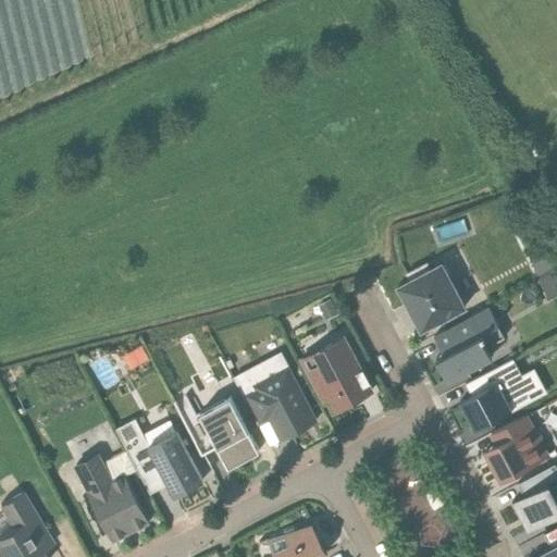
[(520,240),(536,274),(551,268),(534,233),(520,240)]
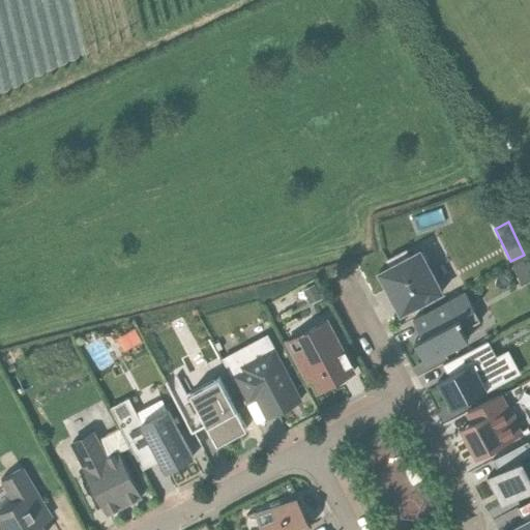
[(390,265),(379,271),(401,314),(443,291),(420,249),(409,256),(406,251),(387,260),(390,265)]
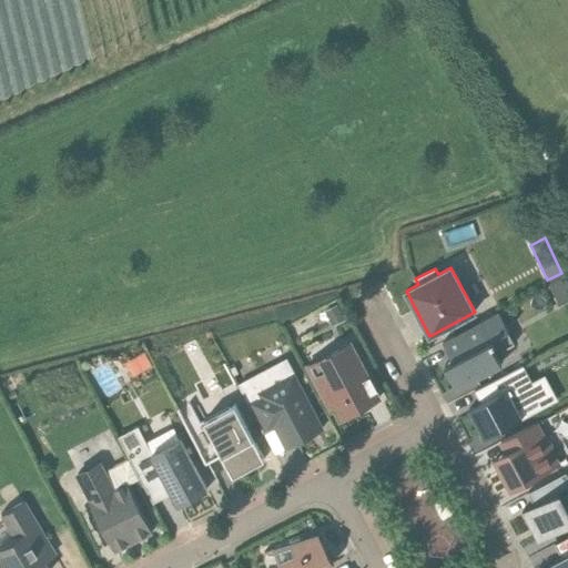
[(549,285),(559,303),(567,298),(567,283),(565,277),(549,285)]
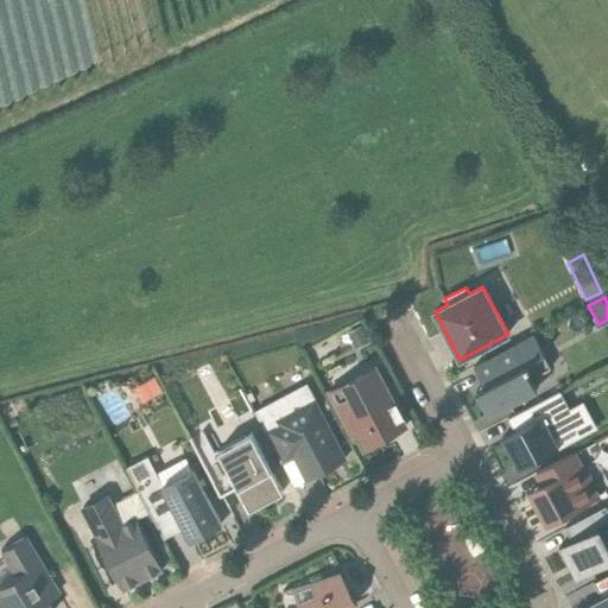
[(368,341),(361,327),(348,333),(355,347),(368,341)]
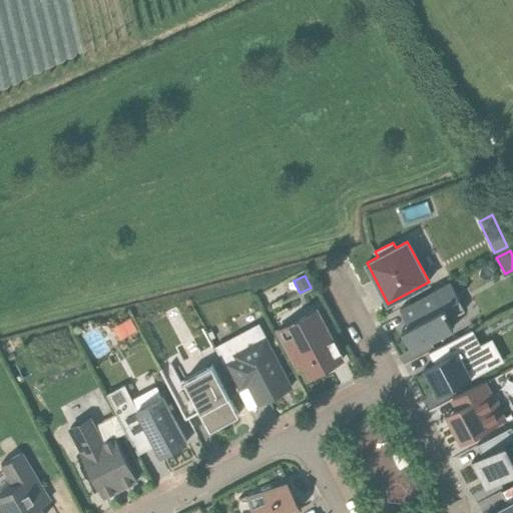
[(446,306),(461,299),(452,282),(401,309),(410,325),(402,329),(413,350),(454,329),(445,311),(448,309),(446,306)]
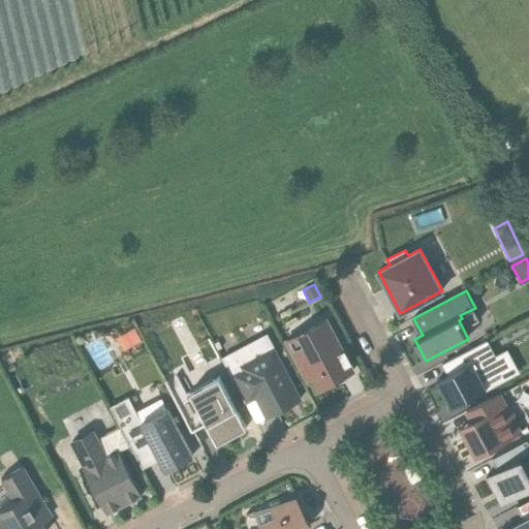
[(327,318),(286,340),(307,380),(313,377),(318,389),(333,381),(331,377),(338,373),(340,377),(353,370),(327,318)]
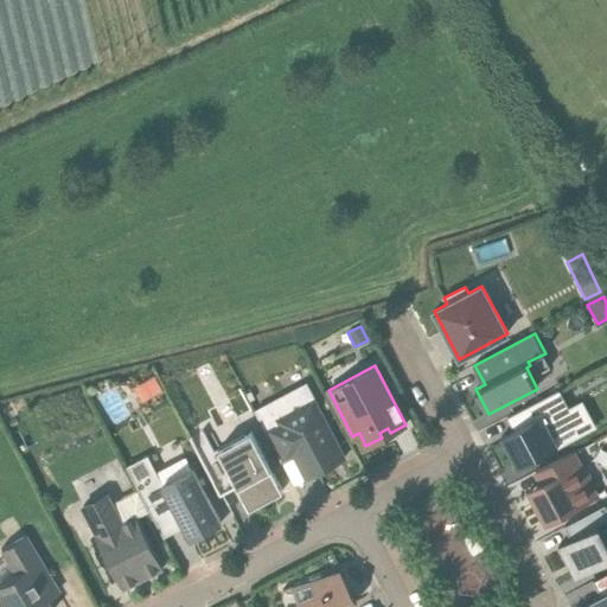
[(138,384),(146,398),(166,387),(158,372),(138,384)]
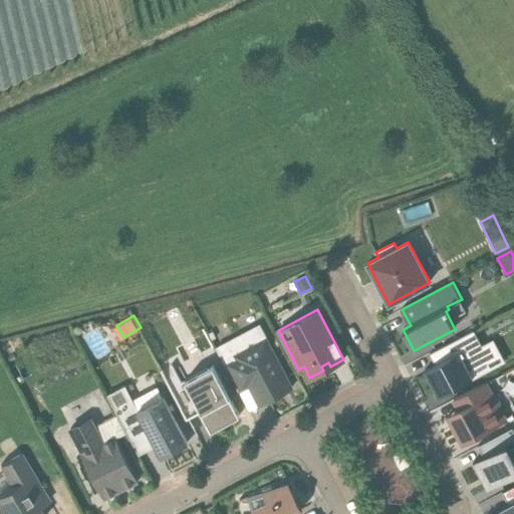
[(472,377),(468,368),(488,358),(474,329),(429,353),(435,364),(424,369),(438,396),(472,377)]
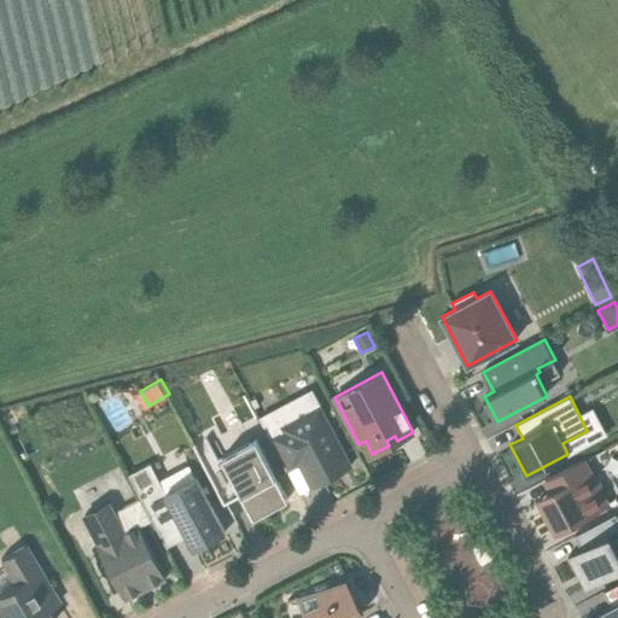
[(351,466),(320,406),(296,419),(287,403),(260,419),(286,468),(299,462),(302,467),(303,467),(304,462),(312,464),(310,470),(318,483),(351,466)]
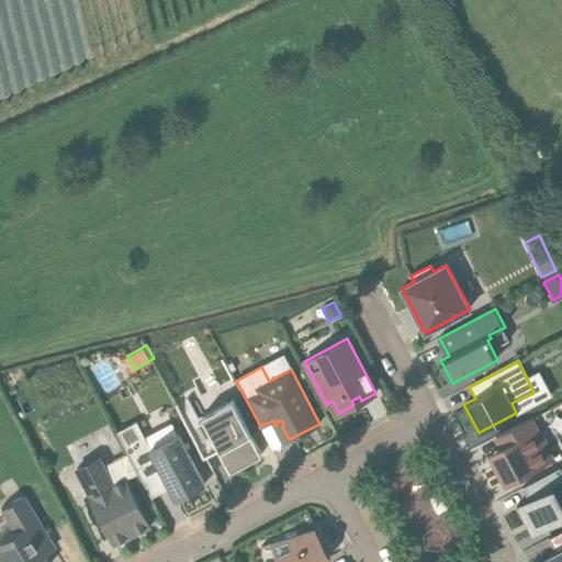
[(261,454),(233,400),(198,417),(188,397),(176,404),(215,479),(216,478),(205,457),(220,449),(231,470),(261,454)]
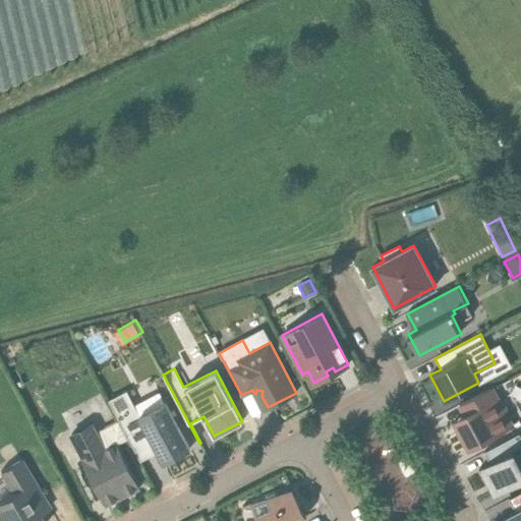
[(491,388),(459,405),(465,415),(460,418),(454,421),(468,448),(512,425),(506,413),(491,388)]
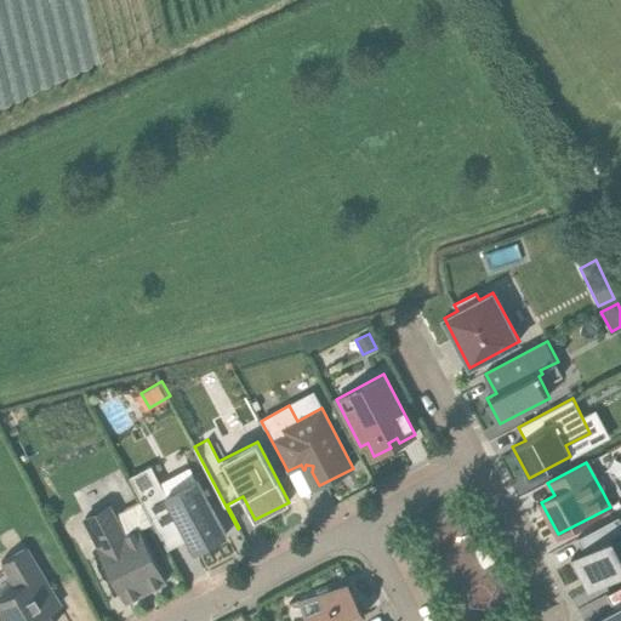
[(184,533),(194,551),(227,535),(198,479),(166,495),(151,466),(130,477),(157,529),(158,528),(155,524),(169,517),(178,536),(184,533)]
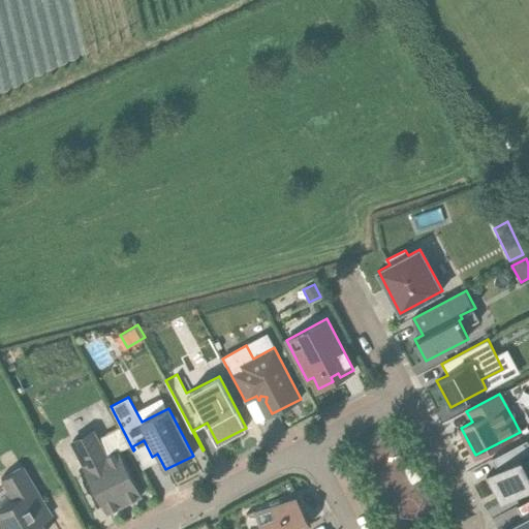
[(106,456),(93,431),(72,441),(86,467),(85,467),(107,511),(141,494),(118,450),(106,456)]
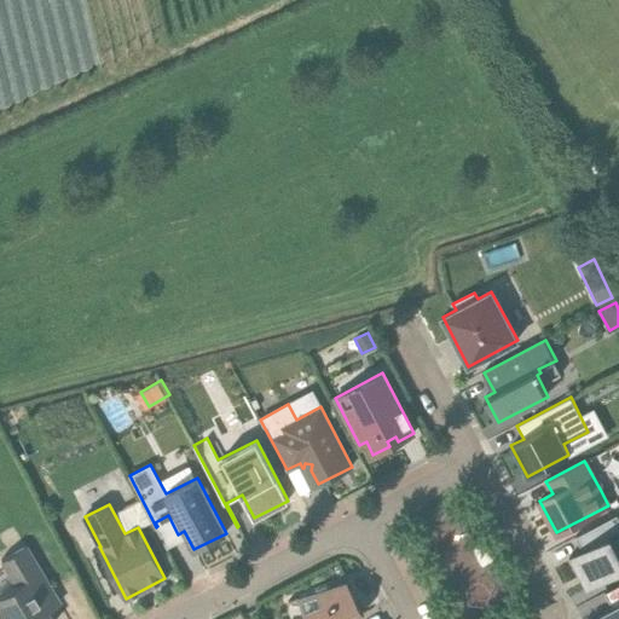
[(618,515),(618,514),(576,537),(582,549),(570,556),(586,588),(618,570),(618,515)]
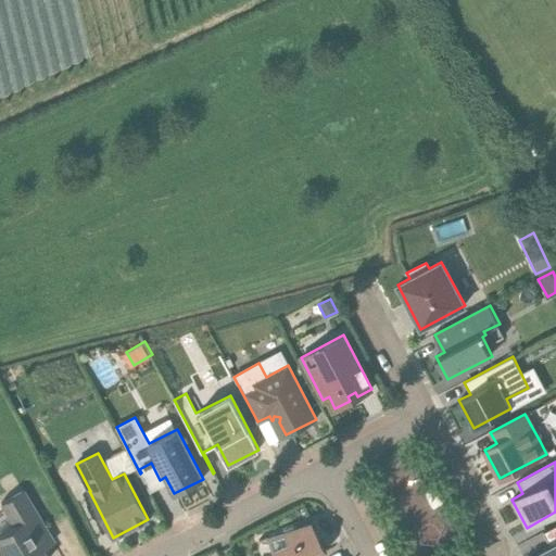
[(406,530),(439,543),(452,510),(427,501),(432,487),(405,476),(392,508),(411,516),(406,530)]
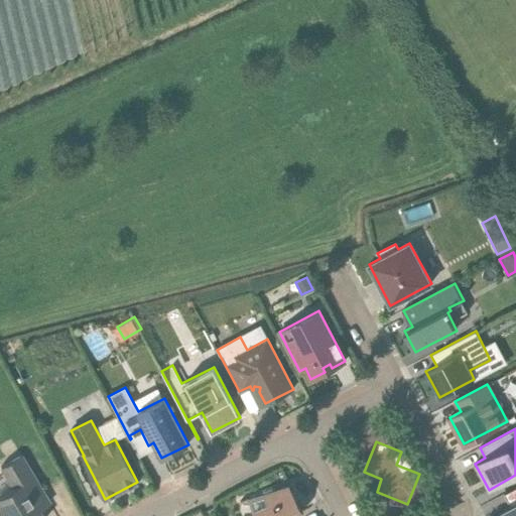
[(41,515),(33,502),(44,495),(21,455),(1,467),(13,487),(0,495),(0,506),(1,508),(0,508),(0,515),(41,515)]
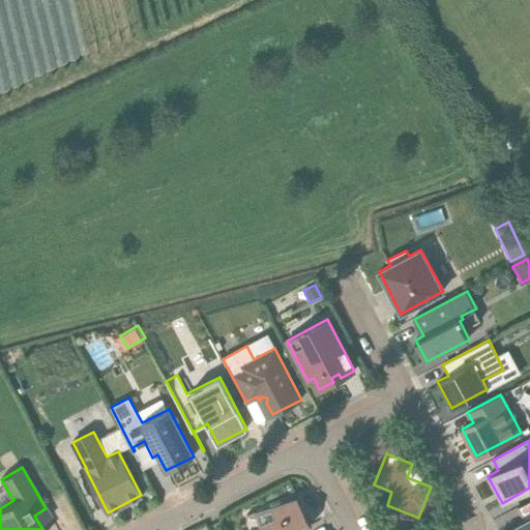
[(301,529),(306,528),(312,525),(306,514),(297,497),(255,510),(261,529),(301,529)]
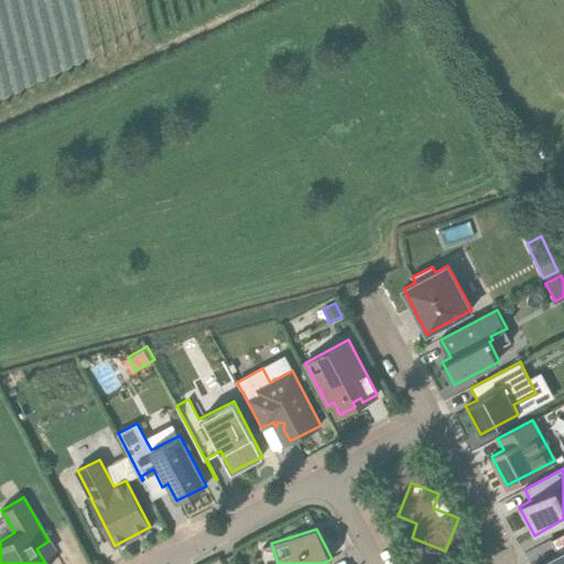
[(563,563),(563,532),(551,539),(557,552),(546,559),(549,563),(563,563)]
